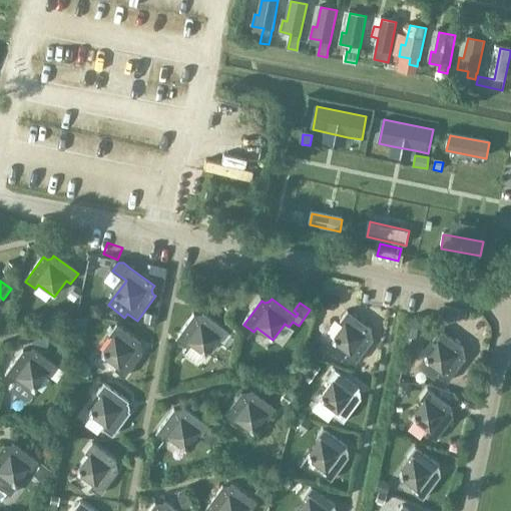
[(100,307),(94,306),(92,317),(102,319),(103,313),(100,307)]
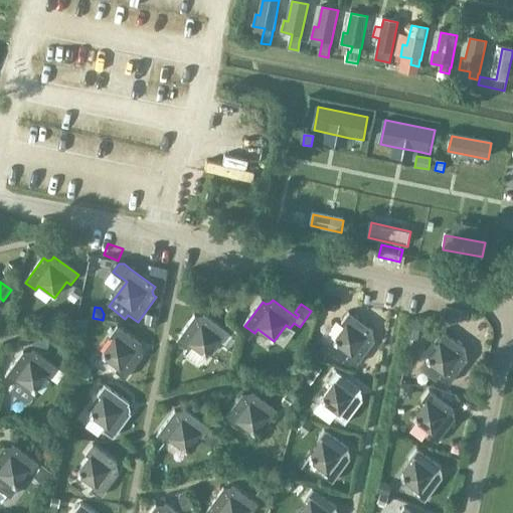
[(334,343),(328,352),(344,363),(347,359),(357,367),(375,343),(372,340),(371,336),(374,333),(350,314),(342,325),(346,328),(334,343)]
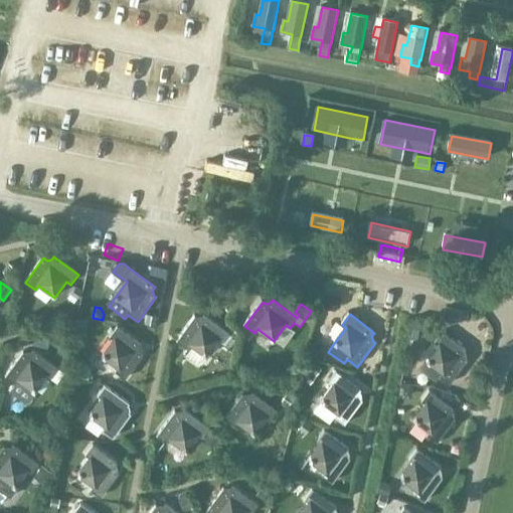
[(158,317),(148,315),(146,325),(156,327),(158,317)]
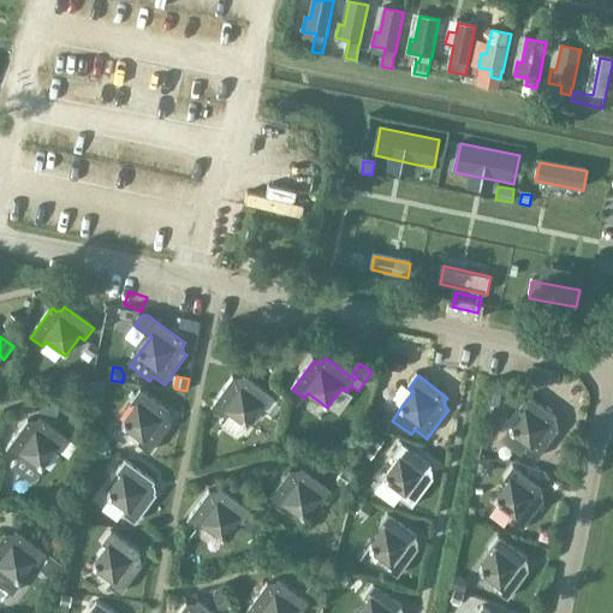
[(266,411),(274,399),(245,378),(243,382),(237,382),(233,380),(212,409),(224,418),(227,414),(247,427),(261,408),(266,411)]
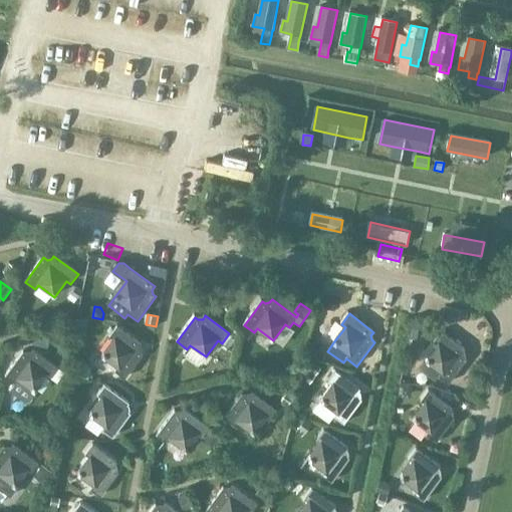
[(125,379),(144,355),(141,353),(140,349),(142,345),(117,327),(110,337),(114,340),(102,356),(117,368),(114,372),(125,379)]
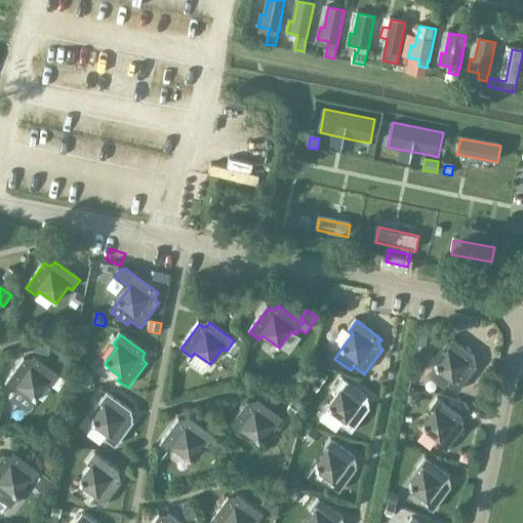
[(435,369),(429,378),(444,391),(448,386),(458,394),(478,368),(474,366),(474,362),(476,358),(451,339),(443,350),(447,353),(435,369)]
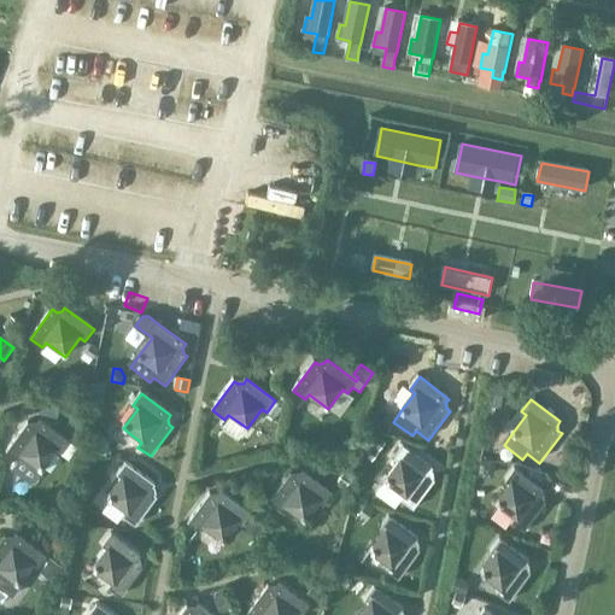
[(62,456),(70,444),(41,422),(37,426),(33,427),(29,423),(7,452),(19,462),(23,457),(42,472),(57,452),(62,456)]
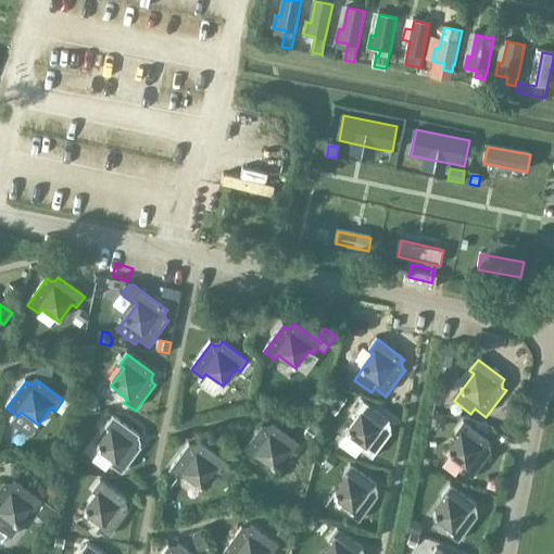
[(373,460),(392,433),(389,431),(388,427),(391,423),(365,403),(356,414),(361,417),(348,435),(365,448),(362,452),(373,460)]
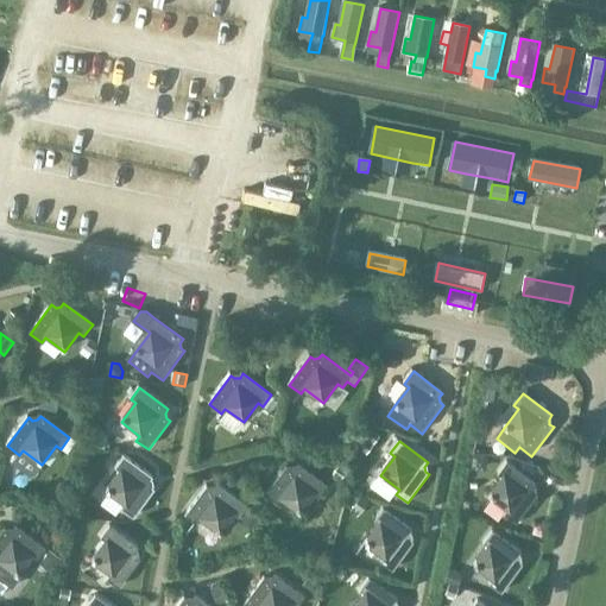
[(486,473),(488,458),(474,455),(472,471),(486,473)]
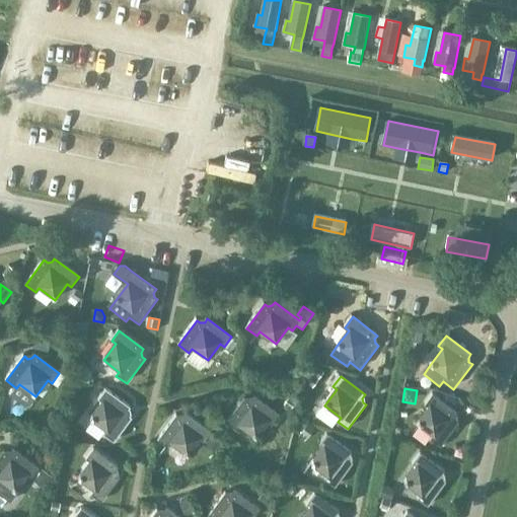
[(114,443),(133,419),(129,417),(129,412),(131,409),(106,390),(99,400),(103,403),(91,420),(106,432),(103,436),(114,443)]
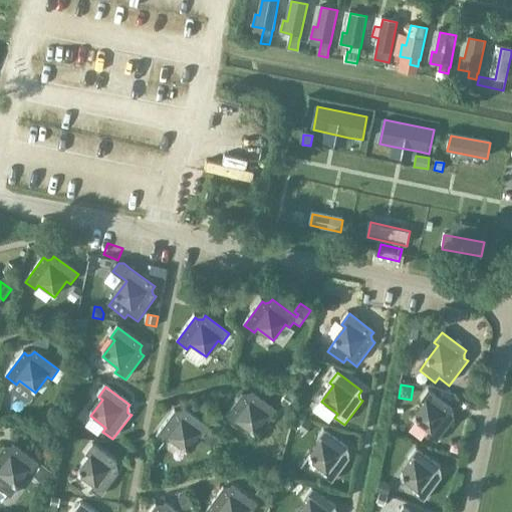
[(437,444),(455,420),(452,417),(451,413),(454,410),(430,391),(422,401),(426,404),(414,420),(430,432),(427,436),(437,444)]
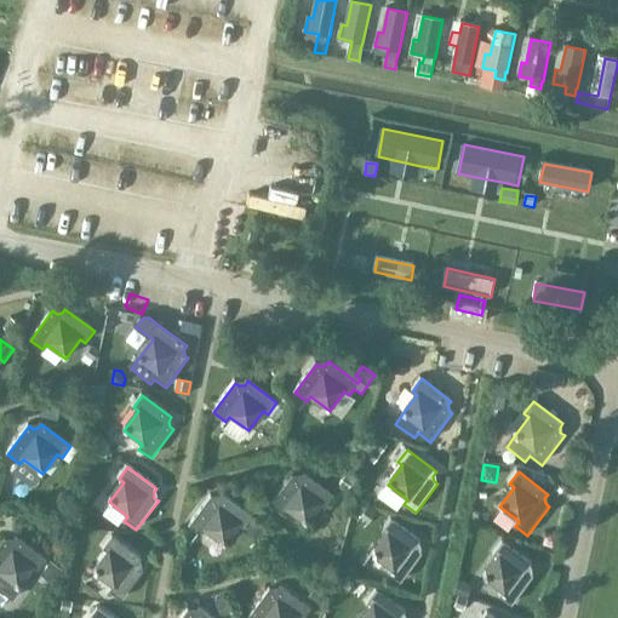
[(326,509),(335,497),(305,475),(302,479),(297,480),(293,476),(272,505),(284,515),(287,510),(307,525),(321,505),(326,509)]
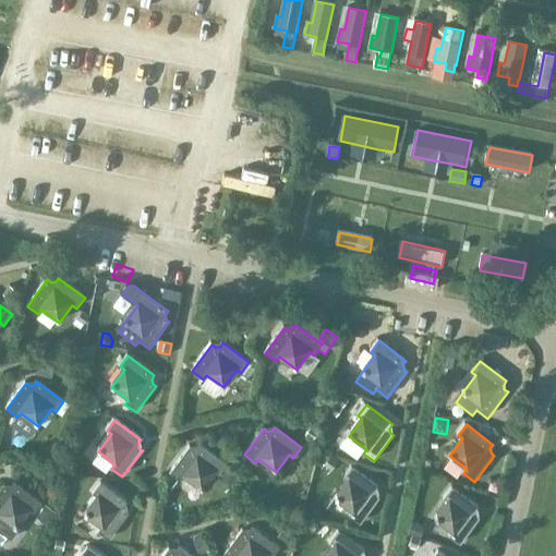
[(219,476),(228,466),(201,446),(198,449),(194,450),(190,447),(170,474),(181,482),(184,478),(202,491),(215,473),(219,476)]
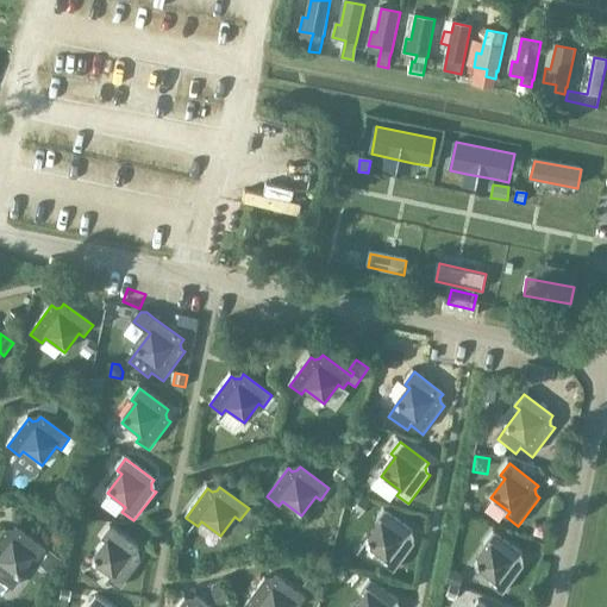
[(361,515),(368,506),(361,500),(354,508),(361,515)]
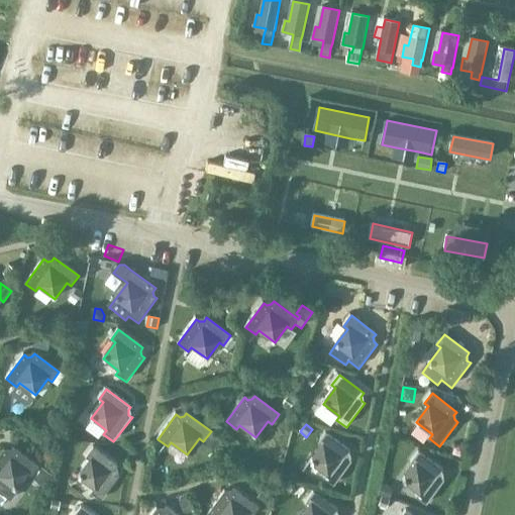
[(334,487),(352,462),(349,459),(348,455),(351,451),(327,433),(319,443),(323,446),(311,462),(327,475),(324,479),(334,487)]
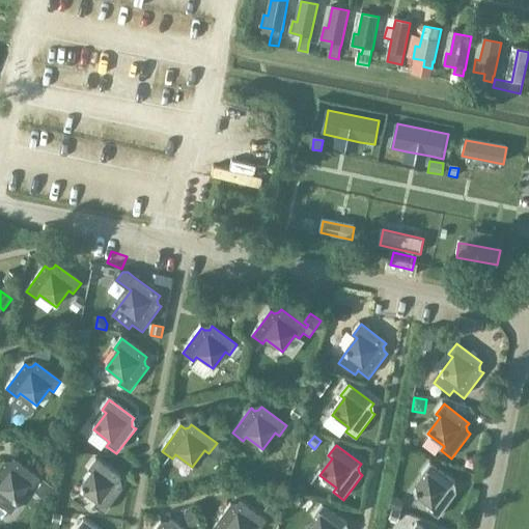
[(104,514),(123,490),(119,486),(119,482),(121,479),(96,460),(89,471),(93,474),(81,490),(96,502),(93,506),(104,514)]
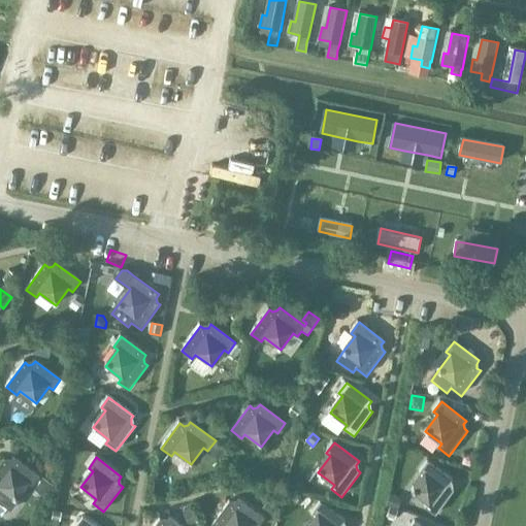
[(4,460),(0,465),(0,503),(10,512),(19,501),(17,500),(28,484),(32,487),(40,477),(14,458),(12,462),(8,462),(4,460)]
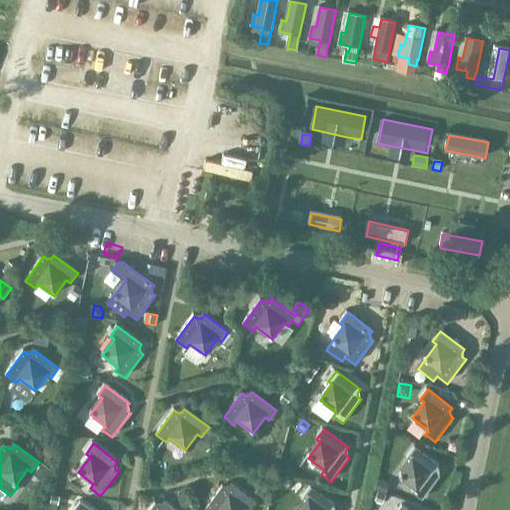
[(422,500),(441,476),(437,474),(437,469),(439,466),(415,448),(408,458),(412,461),(400,477),(415,489),(412,493),(422,500)]
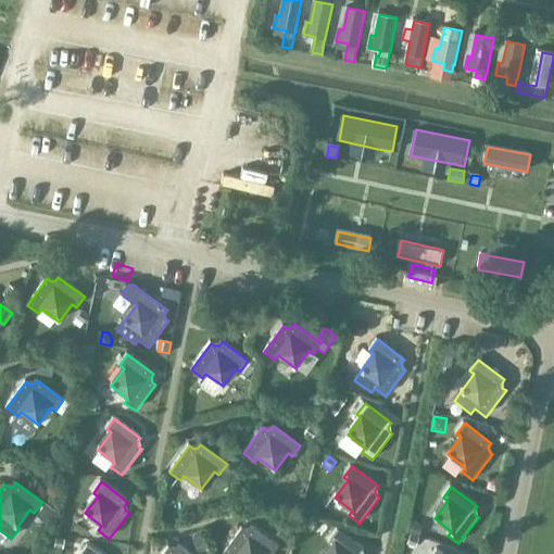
[(317,523),(310,518),(304,526),(312,531),(317,523)]
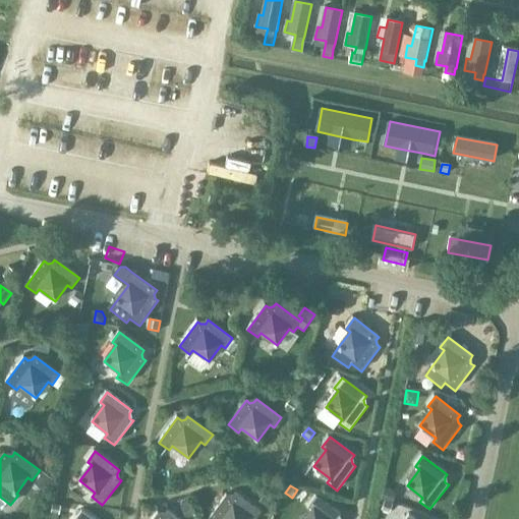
[(394,493),(383,488),(380,500),(391,503),(394,493)]
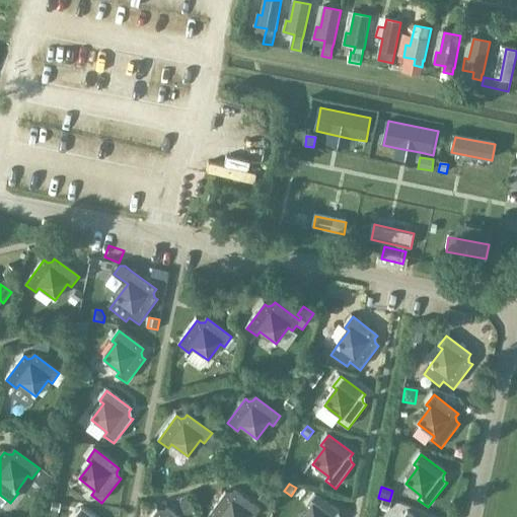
[(255,516),(261,510),(236,492),(233,495),(229,496),(226,493),(209,516),(255,516)]
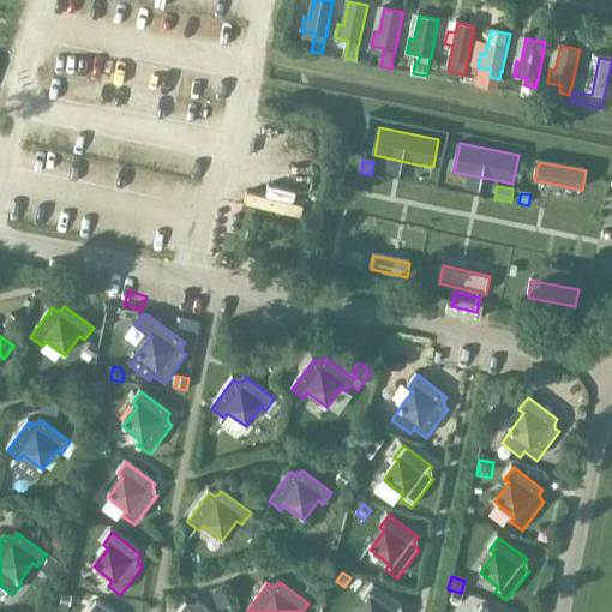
[(400,611),(403,607),(373,585),(365,598),(370,601),(361,611),(400,611)]
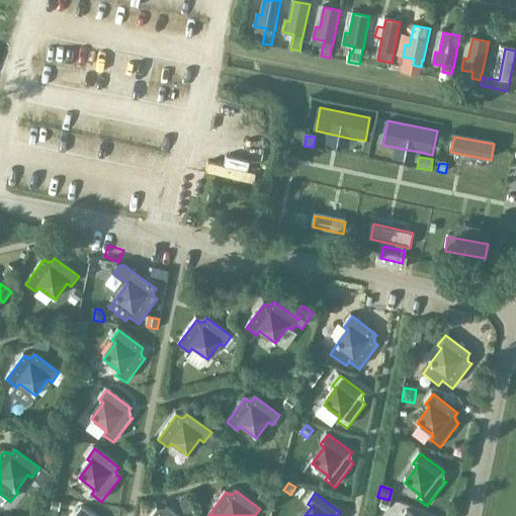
[(380,508),(388,510),(391,502),(382,499),(380,508)]
